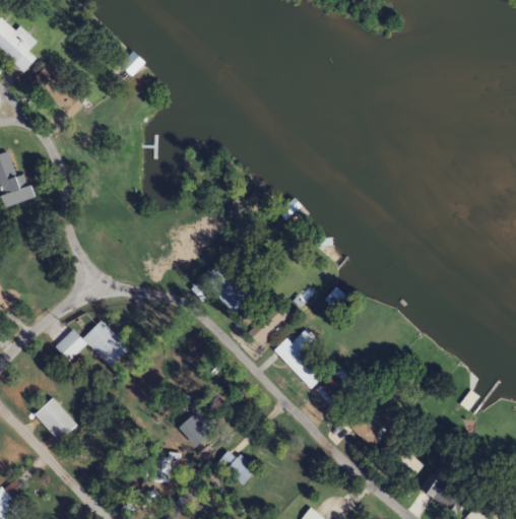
[(0,17),(0,53),(21,74),(37,60),(28,52),(37,43),(20,25),(14,31),(0,17)]
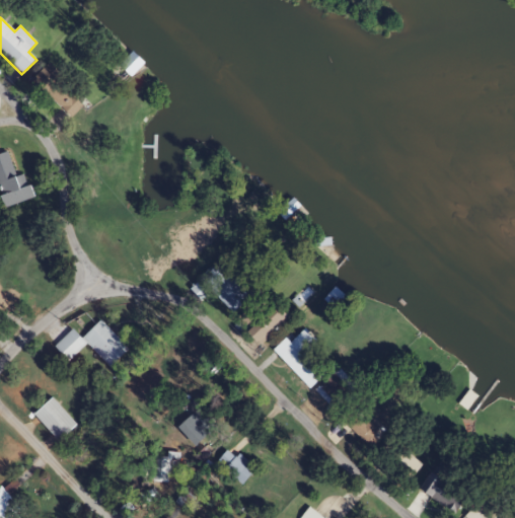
[(145,58),(134,49),(123,61),(133,74),(145,58)]
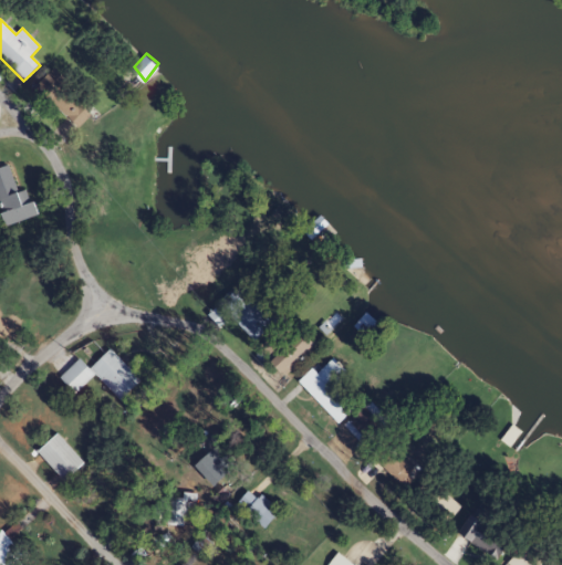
[(60,85),(44,74),(29,94),(44,105),(60,85)]
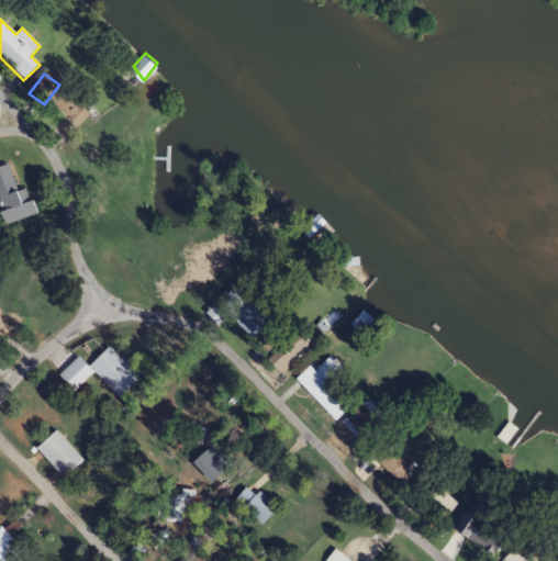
[(95,113),(100,107),(92,100),(86,108),(71,96),(58,110),(78,127),(92,111),(95,113)]
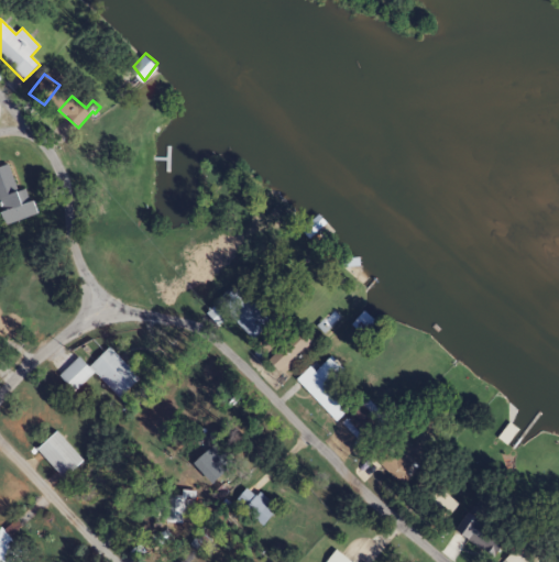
[(0,212),(4,226),(40,215),(35,199),(23,202),(12,164),(0,166),(0,202),(2,211),(0,212)]
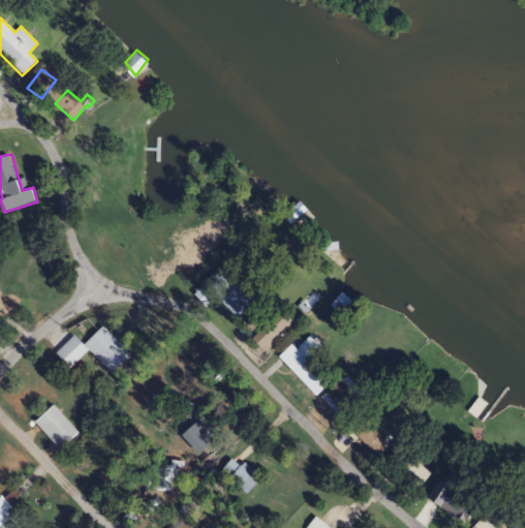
[(300,195),(312,211),(296,224),(285,213),(300,195)]
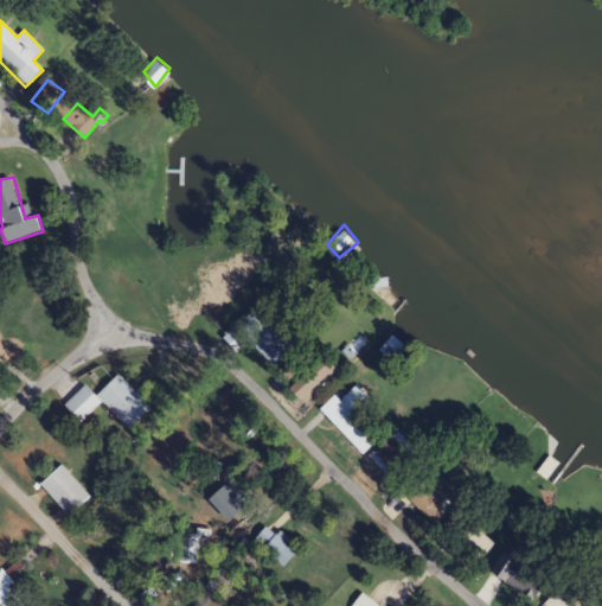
[(380,266),(389,281),(377,291),(366,282),(380,266)]
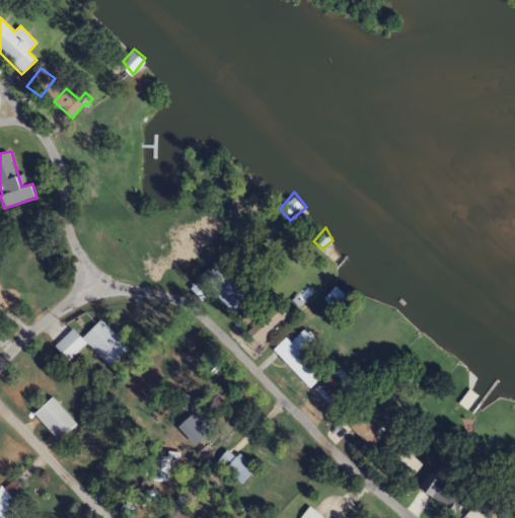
[(253,296),(223,260),(203,276),(232,313),(253,296)]
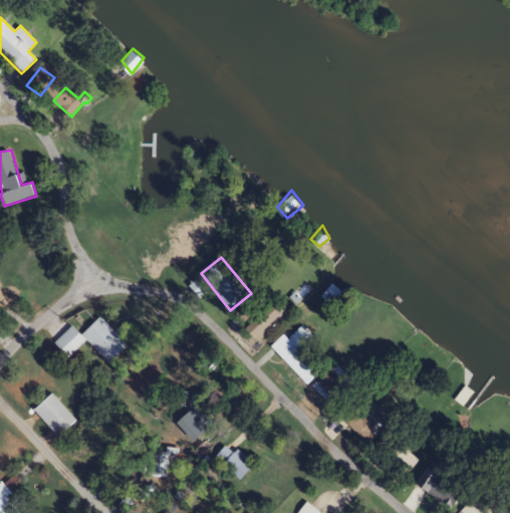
[(402,289),(408,297),(398,308),(389,301),(402,289)]
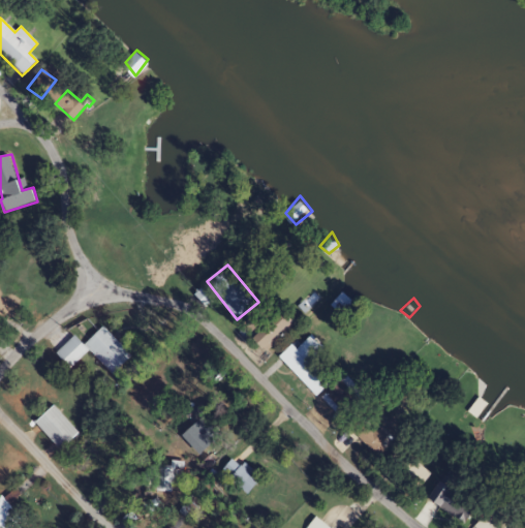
[(244,330),(260,347),(289,319),(274,302),(244,330)]
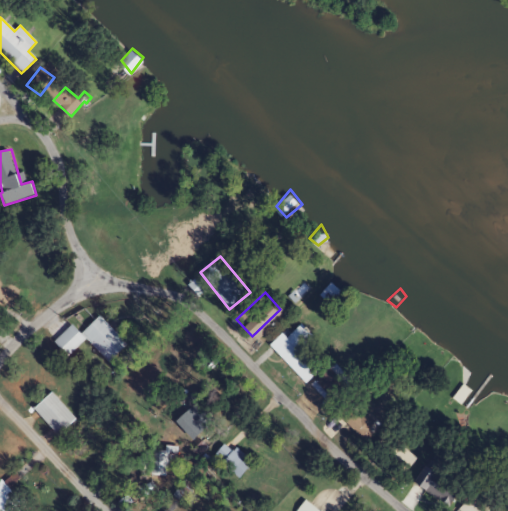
[(86,338),(108,361),(127,344),(100,315),(80,333),(71,323),(53,341),(67,356),(86,338)]
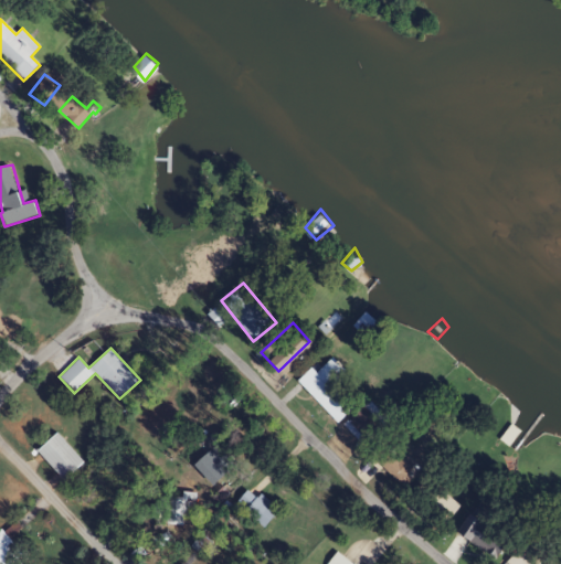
[(338,423),(353,408),(331,385),(347,371),(334,357),(317,372),(311,366),(298,380),(338,423)]
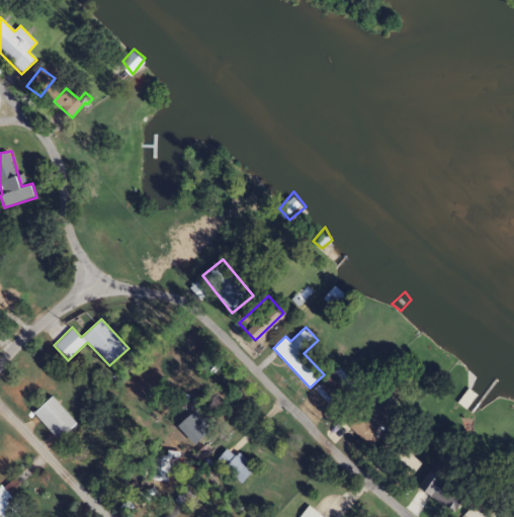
[(339,405),(353,391),(332,369),(318,383),(339,405)]
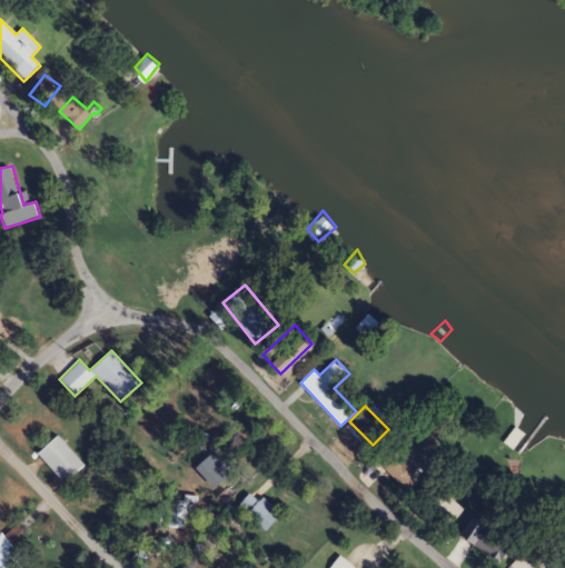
[(516,424),(532,434),(519,451),(505,440),(516,424)]
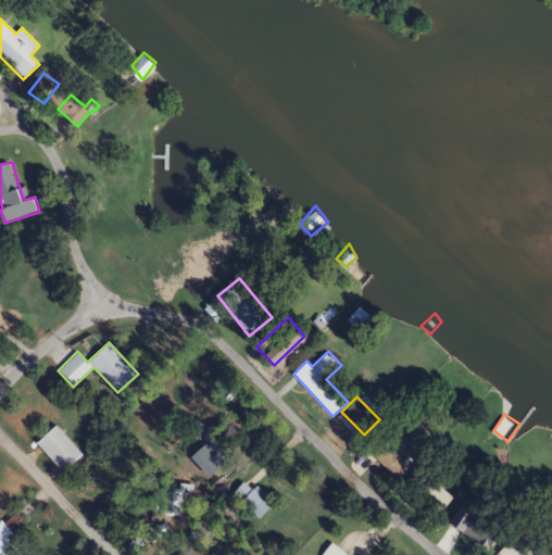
[(82,453),(53,424),(35,442),(62,471),(82,453)]
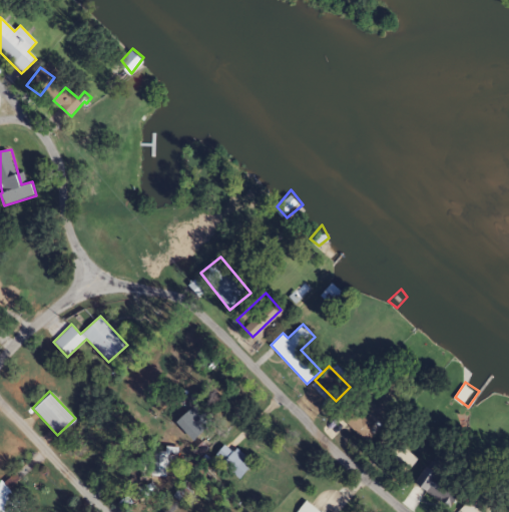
[(377,426),(352,401),(338,415),(363,439),(377,426)]
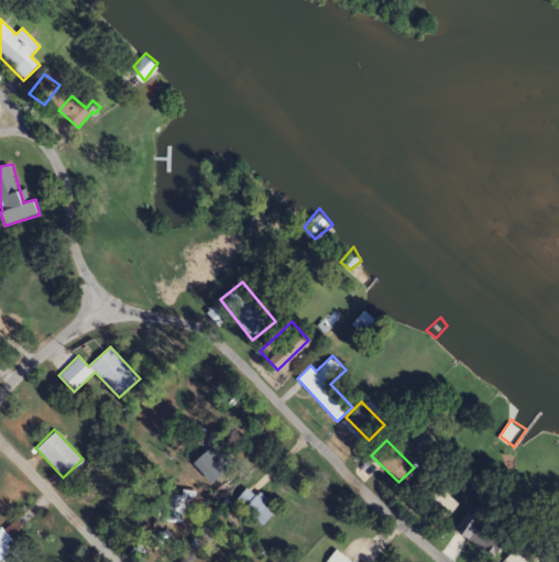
[(210,484),(221,473),(200,451),(189,462),(210,484)]
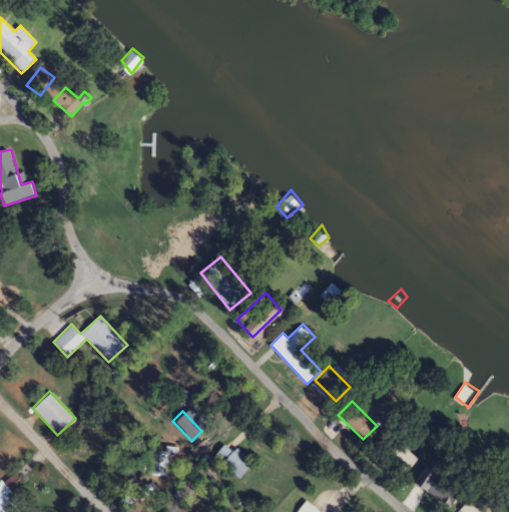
[(419,460),(391,433),(376,449),(403,476),(419,460)]
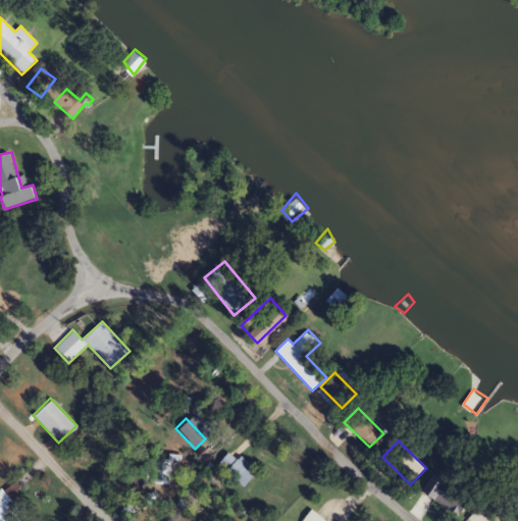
[(226,451),(215,467),(244,486),(255,469),(226,451)]
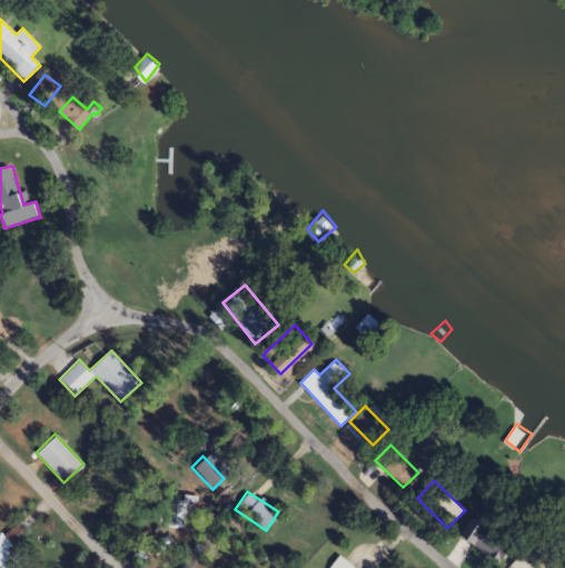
[(161,499),(161,526),(185,526),(185,499),(161,499)]
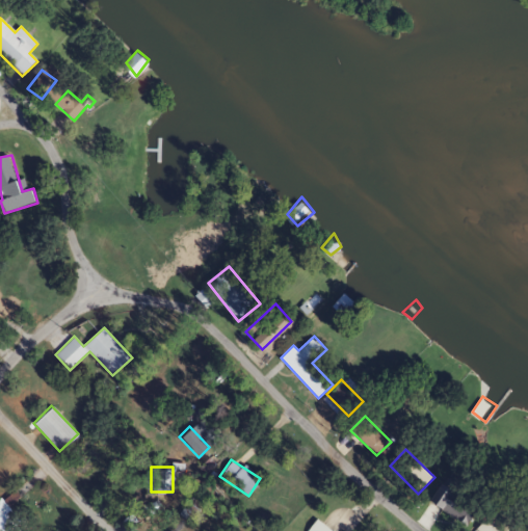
[(0,528),(2,530),(21,530),(25,529),(2,497),(0,498),(0,528)]
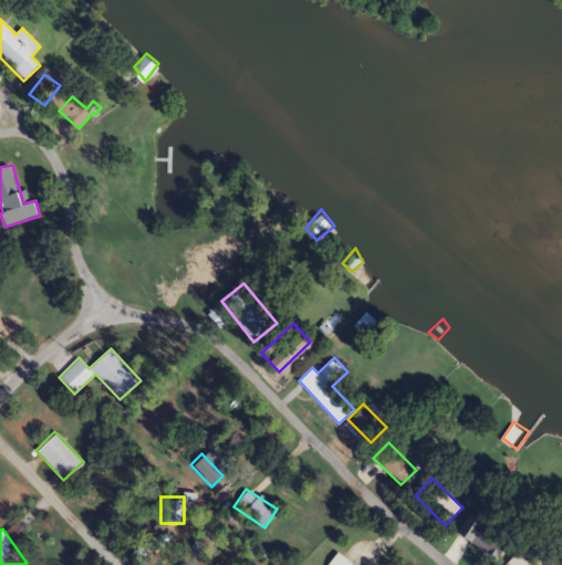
[(509,564),(557,564),(528,539),(507,562),(509,564)]
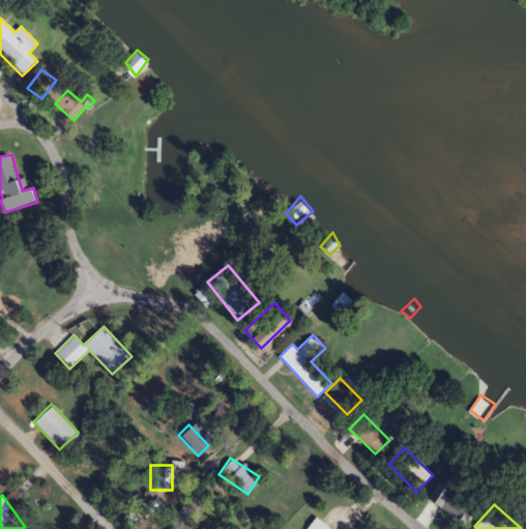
[(330,528),(315,517),(303,528),(330,528)]
